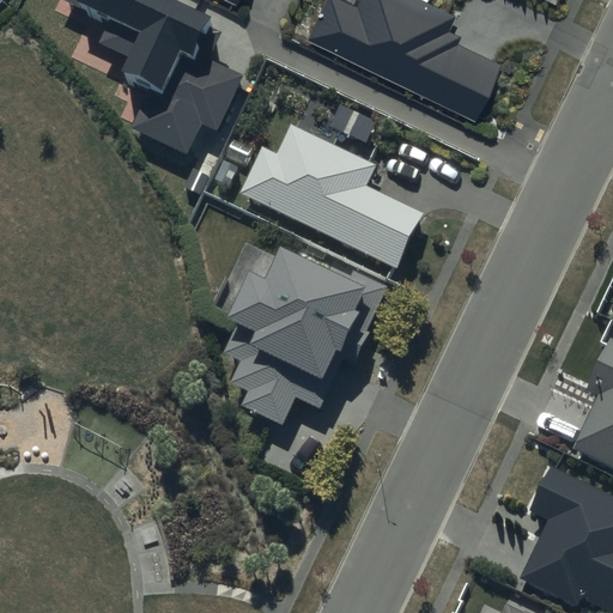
[(159,0),(77,0),(74,7),(110,25),(101,44),(132,60),(123,78),(153,92),(134,131),(188,157),(204,127),(218,134),(247,74),(200,53),(213,25),(159,0)]
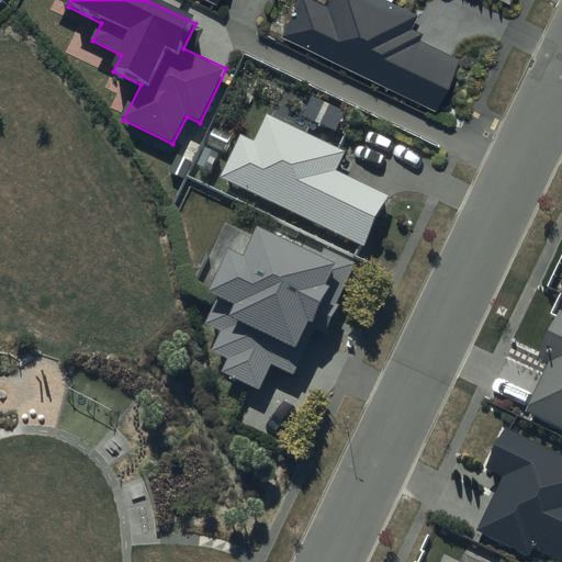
[(417,15),(384,0),(332,0),(328,8),(311,0),(301,0),(283,37),(438,111),(463,59),(422,40),(424,34),(411,27),(417,15)]
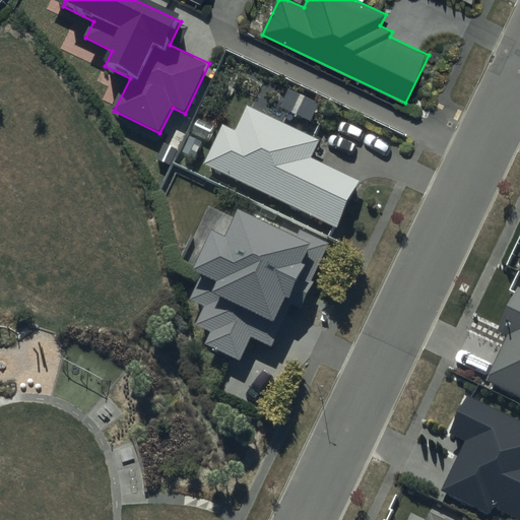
[(320,140),(247,106),(236,130),(223,124),(204,164),(338,228),(361,181),(311,157),(320,140)]
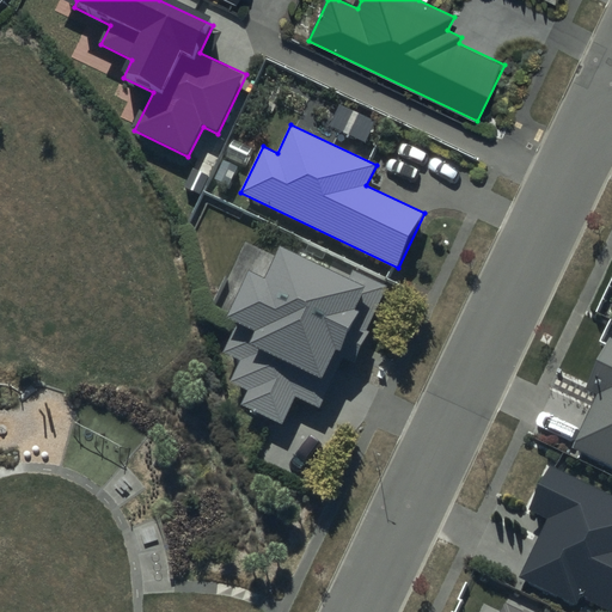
[(390,287),(353,269),(348,280),(281,248),(267,279),(248,270),(225,318),(237,323),(222,352),(242,361),(232,381),(248,389),(240,404),(282,423),(295,395),(319,407),(343,357),(354,362),(390,287)]
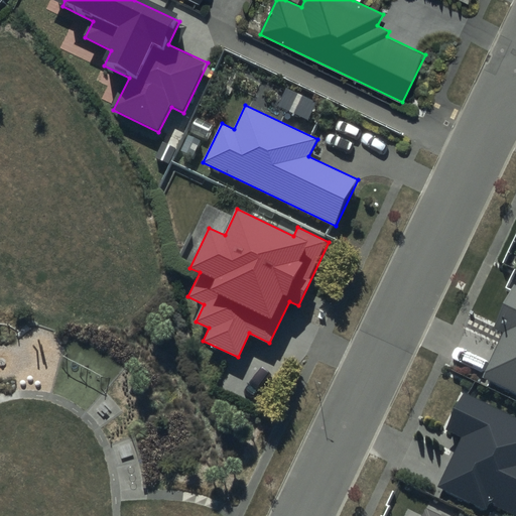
[(515,287),(512,286),(493,328),(504,334),(484,378),(515,392),(515,287)]
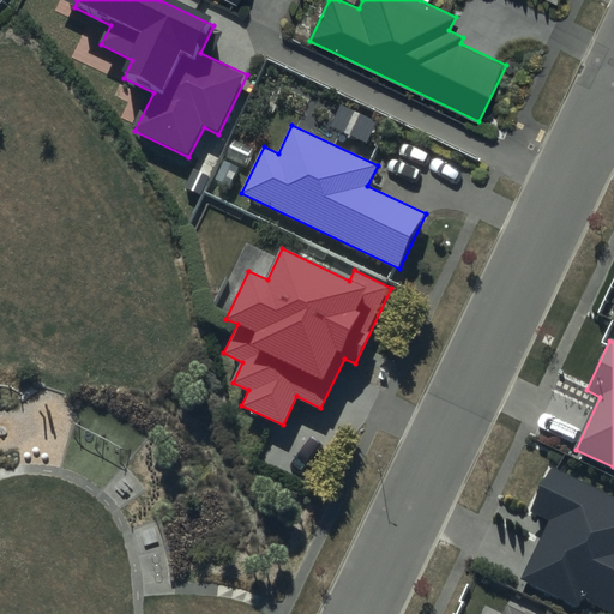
[(613,495),(551,465),(529,510),(551,521),(521,581),(578,608),(583,599),(613,613),(613,495)]
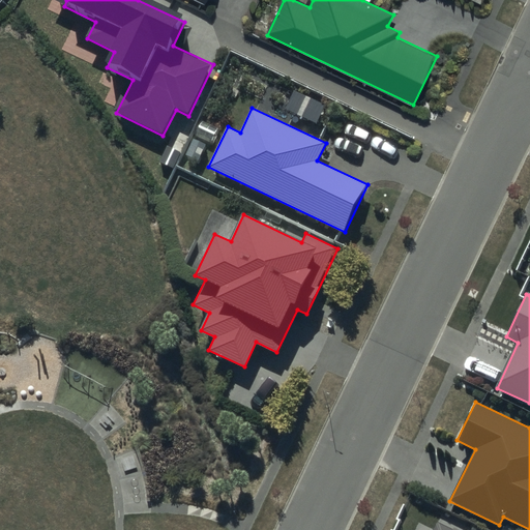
All buildings are outlined.
